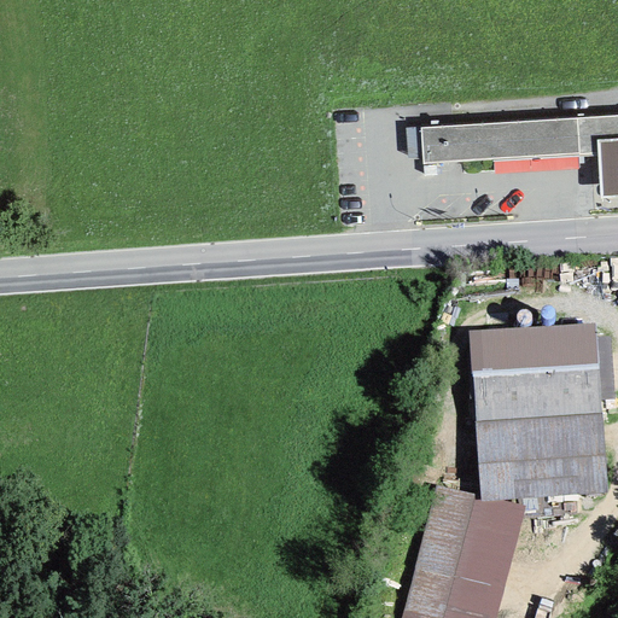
[(423,158),(423,164),(598,155),(596,140),(617,139),(617,116),(420,128),(423,158)]
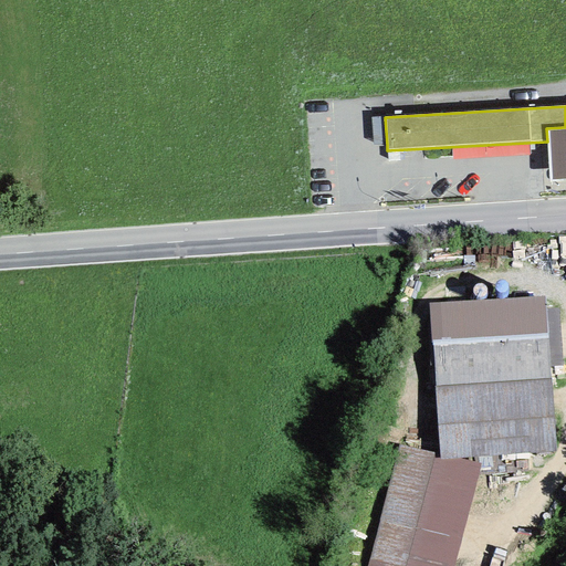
[(387,145),(385,117),(371,118),(373,145),(387,145)]
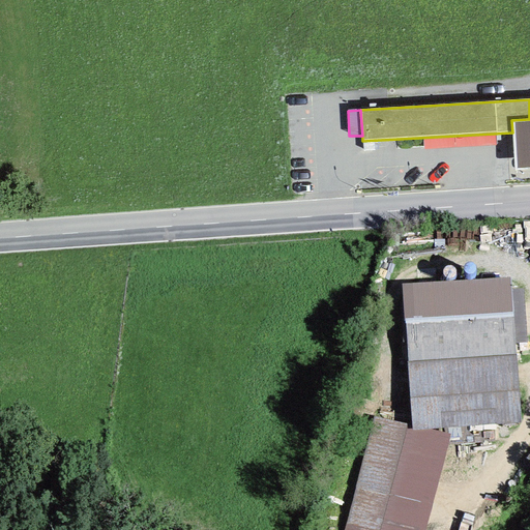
[(516,171),(529,169),(529,119),(511,120),(512,133),(516,171)]
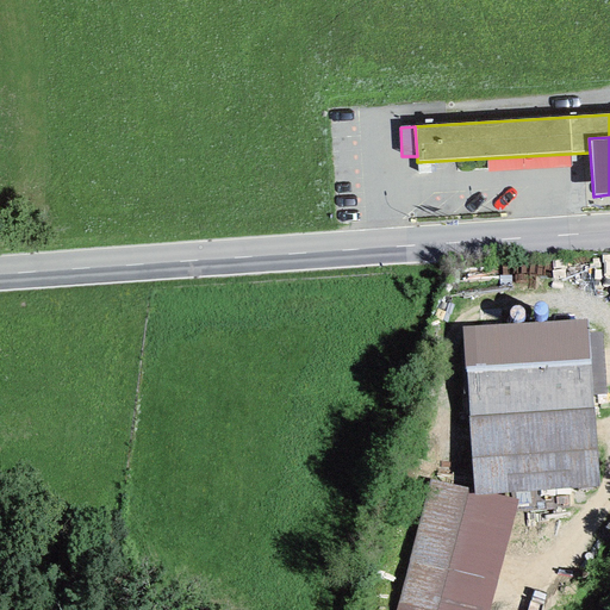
[(586,319),(462,325),(475,495),(496,493),(598,487),(592,396),(587,335),(586,319)]
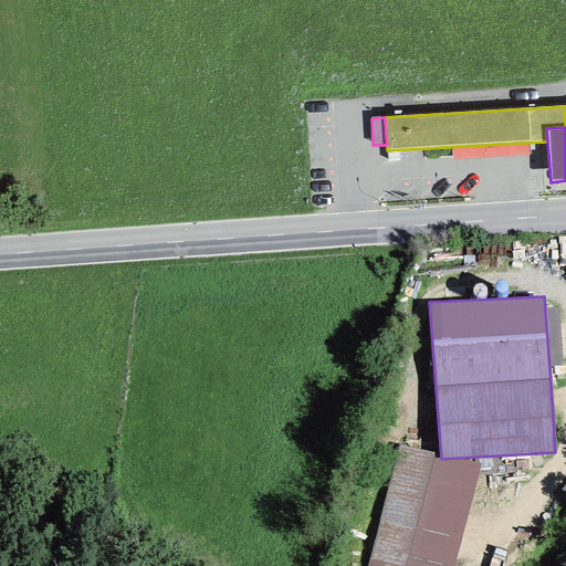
[(545,311),(549,367),(562,367),(558,310),(545,311)]
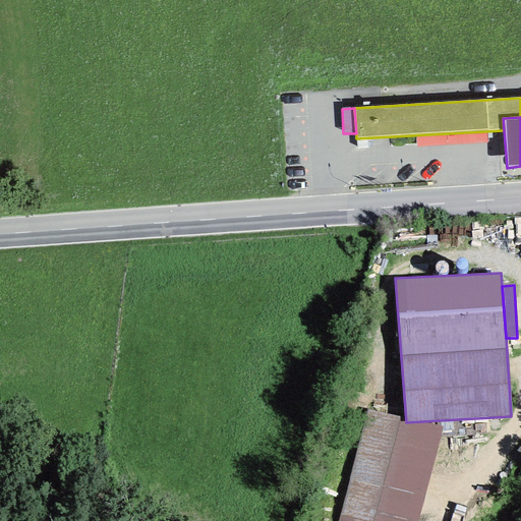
[(338,520),(416,520),(442,427),(423,421),(406,422),(399,422),(400,417),(367,410),(338,520)]
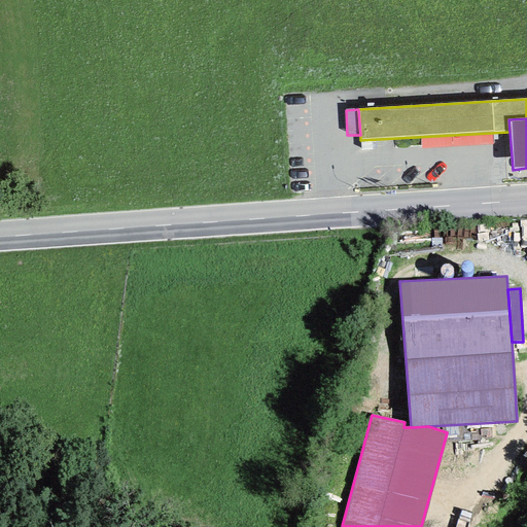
All buildings are outlined.
